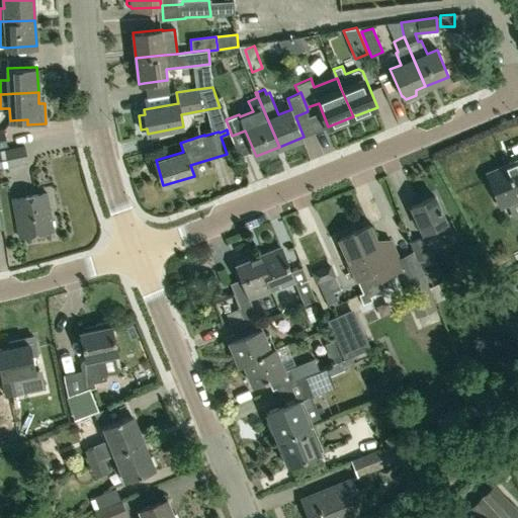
[(0,167),(27,163),(24,146),(0,150),(0,167)]
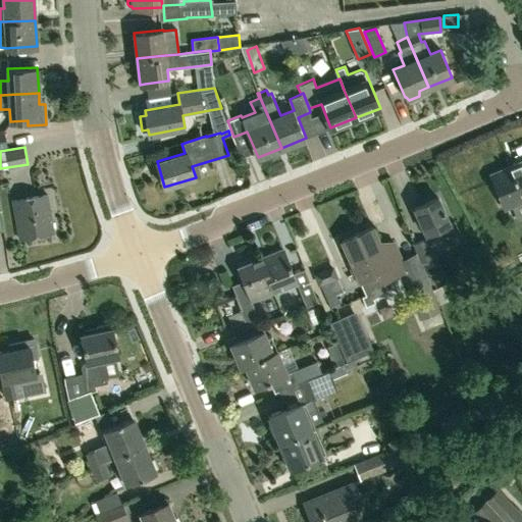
[(521,159),(490,172),(492,177),(505,208),(521,201),(521,159)]
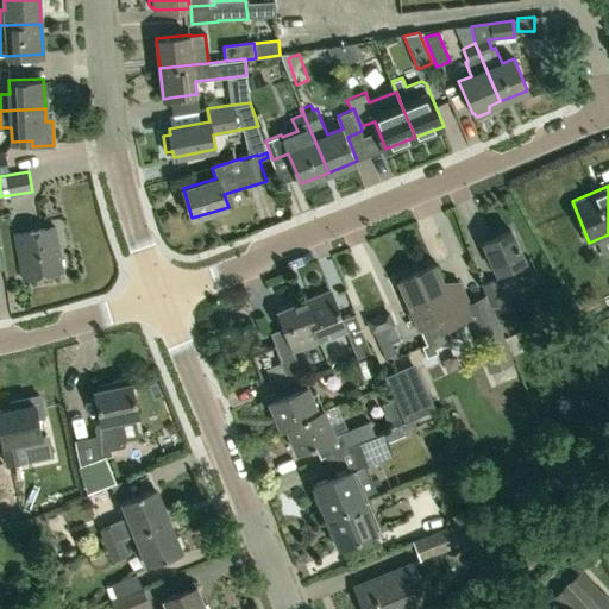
[(23,276),(63,269),(55,225),(14,232),(23,276)]
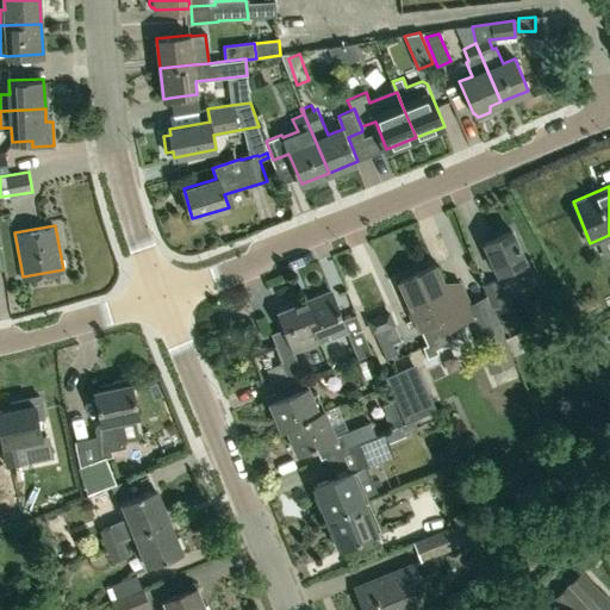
[(498,275),(527,263),(514,234),(485,246),(498,275)]
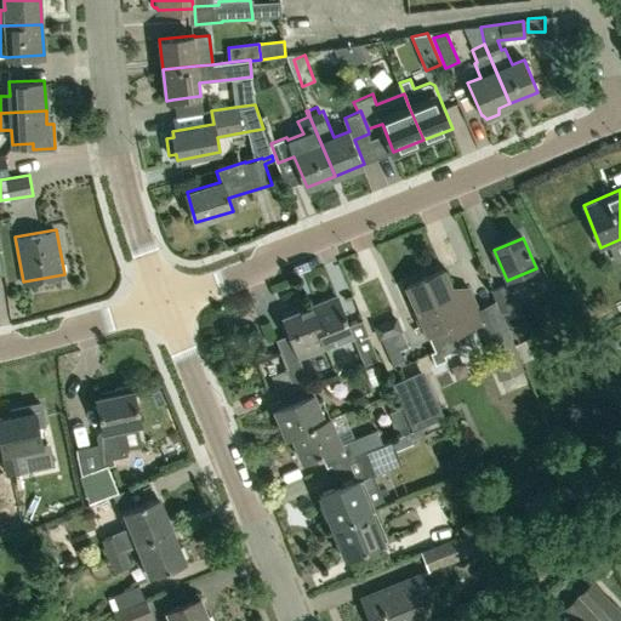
[(437,292),(451,286),(444,269),(408,285),(427,334),(449,324),(437,292)]
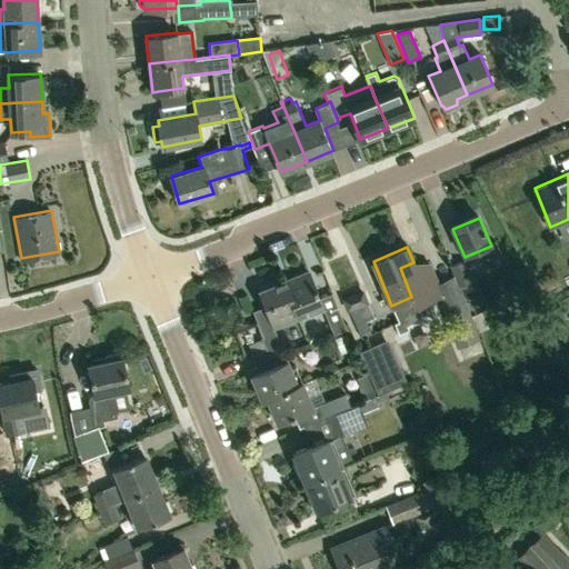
[(457,287),(471,281),(463,261),(449,266),(457,287)]
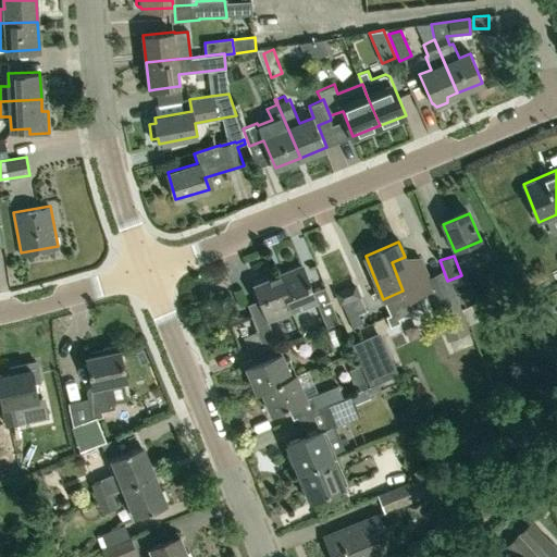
[(403,291),(383,299),(390,314),(386,317),(391,326),(399,323),(397,319),(409,313),(411,308),(412,307),(409,299),(434,289),(422,259),(408,265),(405,257),(392,262),(403,291)]
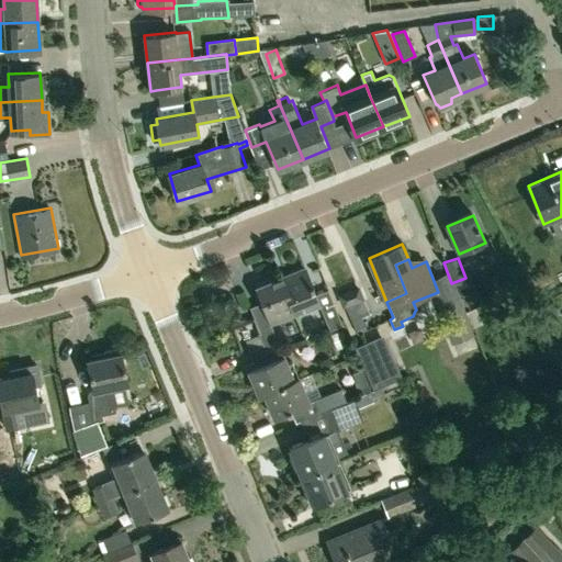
[(280,278),(294,314),(319,303),(329,329),(343,324),(328,289),(316,294),(305,268),(280,278)]
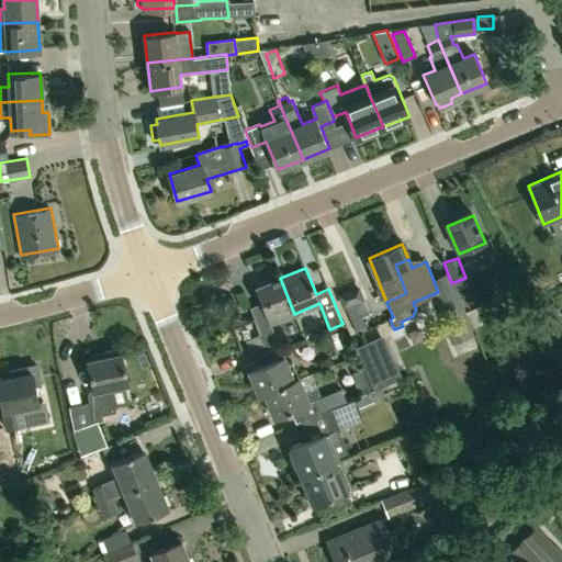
[(270,323),(294,314),(280,278),(256,288),(261,302),(270,323)]
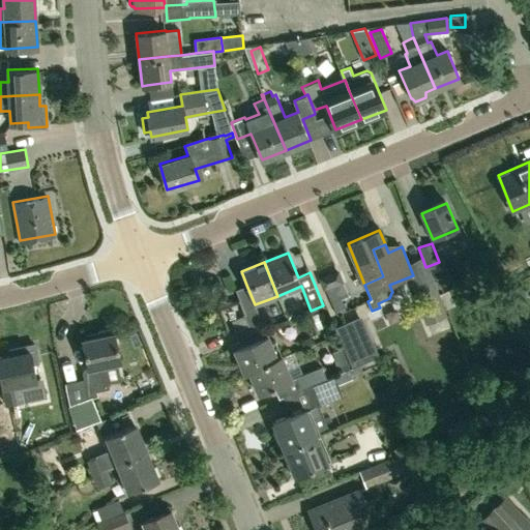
[(325,288),(342,282),(337,271),(321,278),(325,288)]
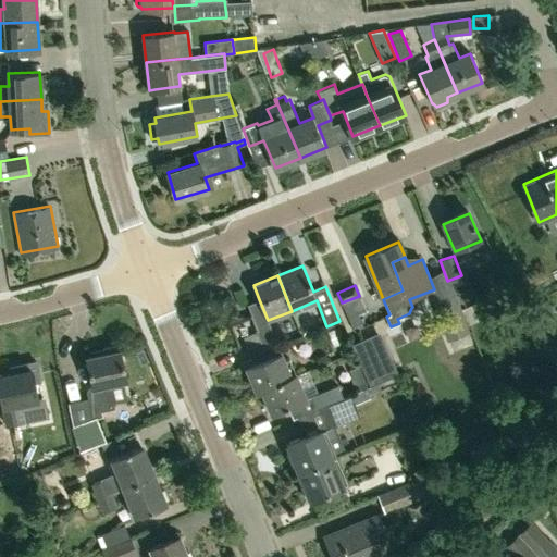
[(445,342),(469,333),(454,294),(431,302),(445,342)]
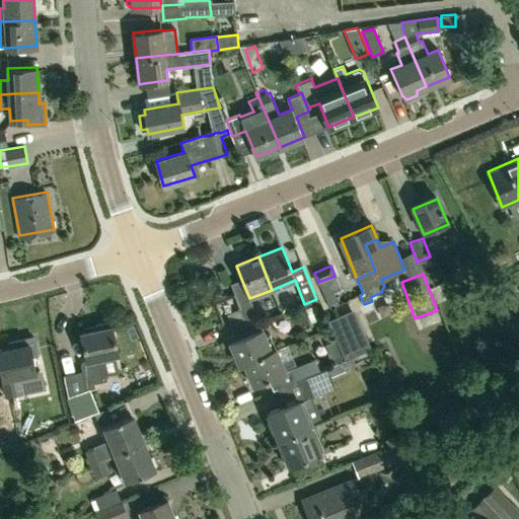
[(518,292),(514,285),(507,290),(517,304),(518,302),(518,292)]
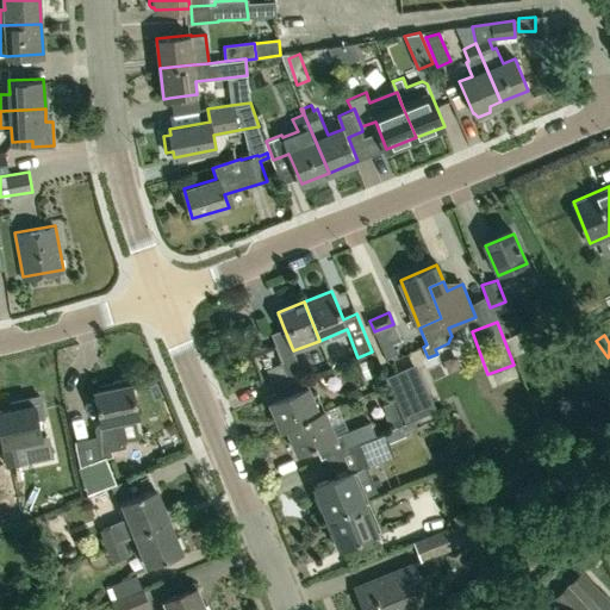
[(282,360),(280,361),(281,363),(285,374),(300,368),(294,355),(293,355),(282,360)]
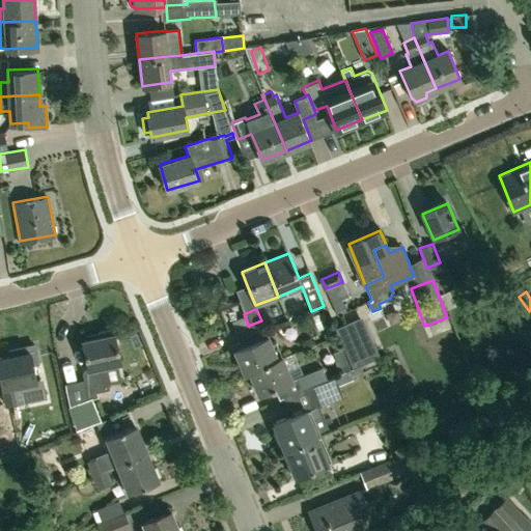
[(362,316),(335,328),(353,367),(380,356),(362,316)]
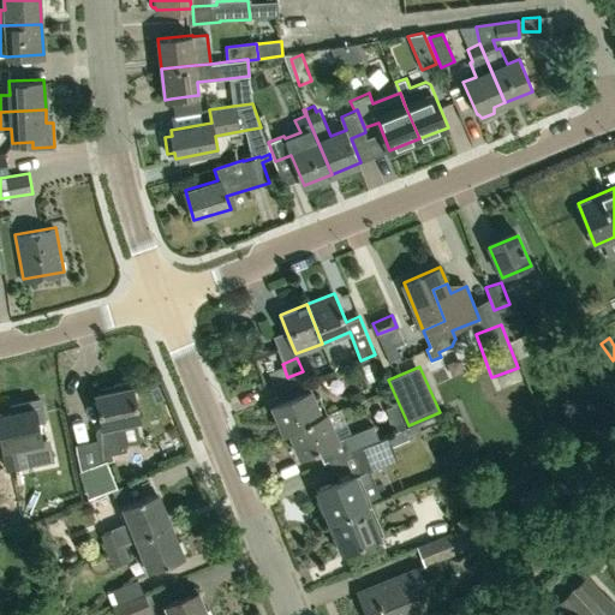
[(284,431),(327,413),(320,395),(314,398),(303,371),(287,377),(273,383),(278,395),(270,398),(284,431)]
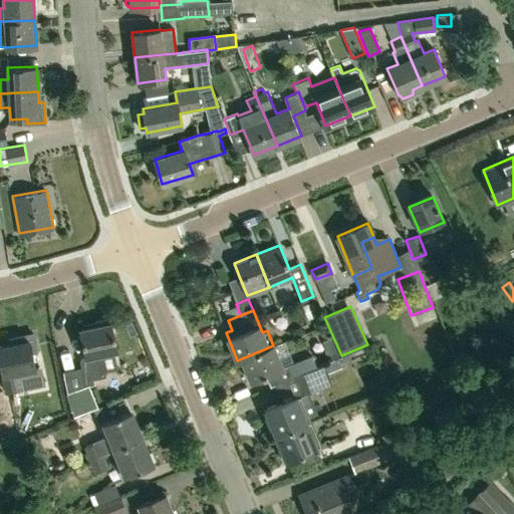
[(116,349),(110,321),(106,322),(103,320),(95,322),(92,325),(79,328),(85,356),(80,357),(78,362),(83,381),(104,377),(101,358),(111,356),(109,351),(116,349)]
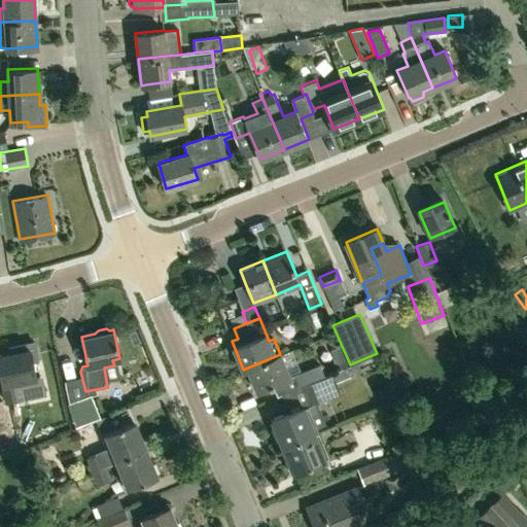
[(4,384),(7,401),(19,399),(14,382),(37,377),(34,360),(40,359),(36,341),(9,346),(11,352),(0,354),(0,369),(3,384),(4,384)]
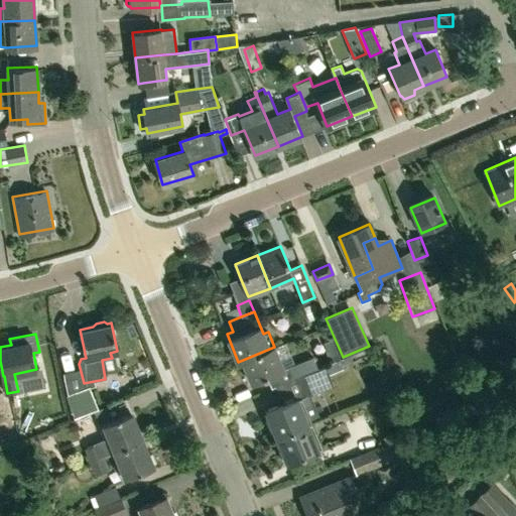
[(274,347),(238,362),(239,363),(243,361),(252,382),(283,369),(274,347)]
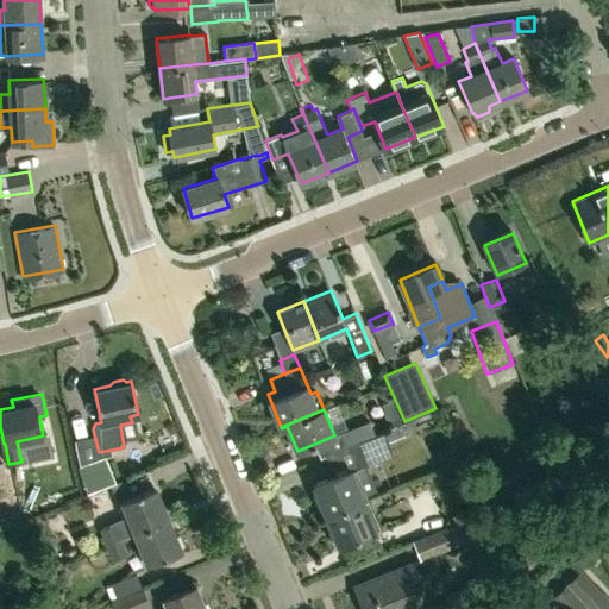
[(344,447),(374,435),(369,422),(339,434),(344,447)]
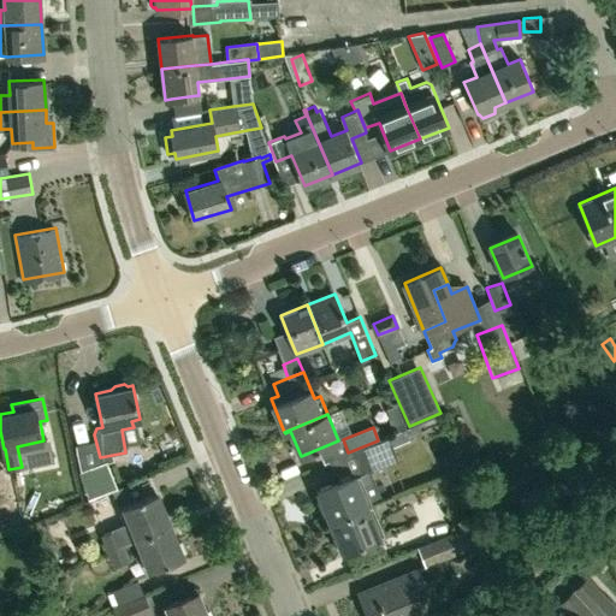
[(368,473),(397,461),(386,437),(378,440),(348,452),(323,463),(323,465),(327,462),(336,485),(319,492),(331,522),(369,507),(367,501),(377,497),(368,473)]
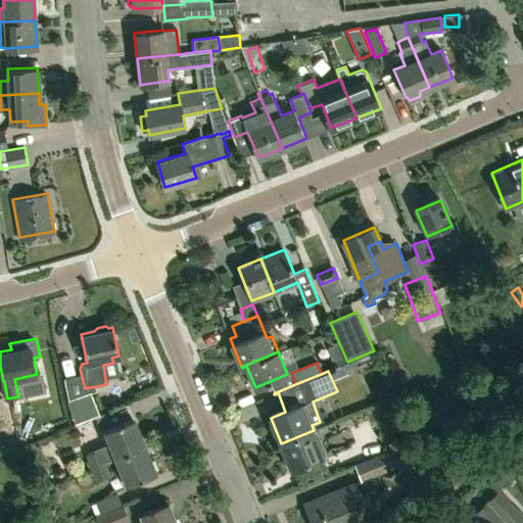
[(75,425),(82,422),(98,414),(89,391),(64,401),(75,425)]
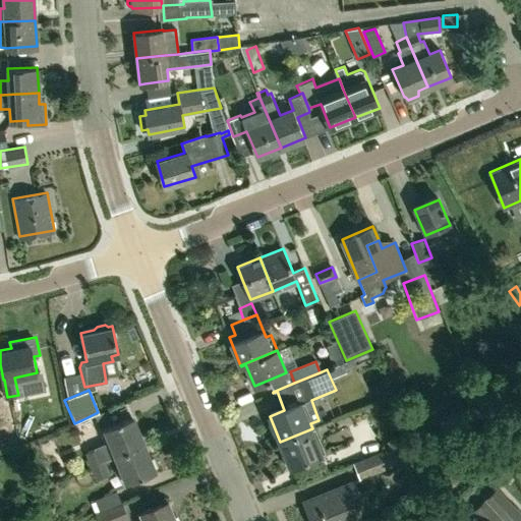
[(2,399),(0,399),(0,438),(10,437),(2,399)]
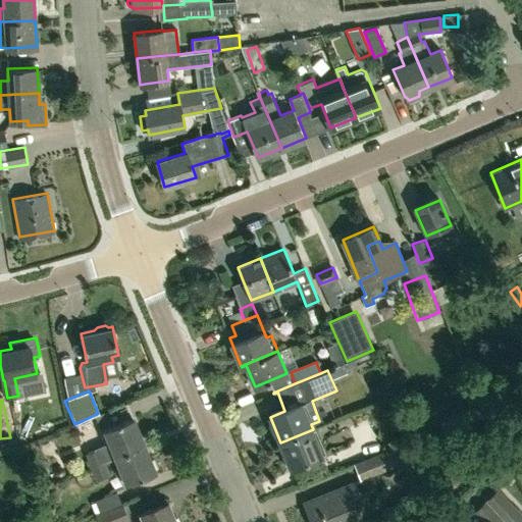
[(116,457),(145,445),(134,417),(120,423),(114,409),(94,417),(100,432),(105,430),(112,447),(99,452),(98,449),(84,455),(89,467),(103,462),(116,457)]
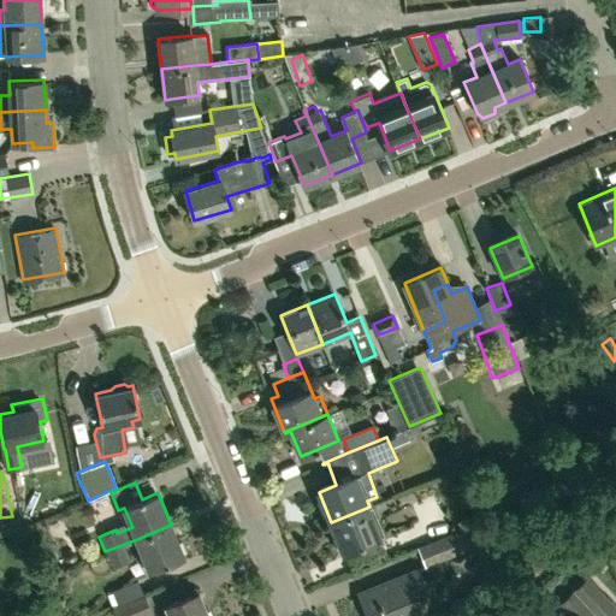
[(369,507),(331,522),(344,554),(381,537),(369,507)]
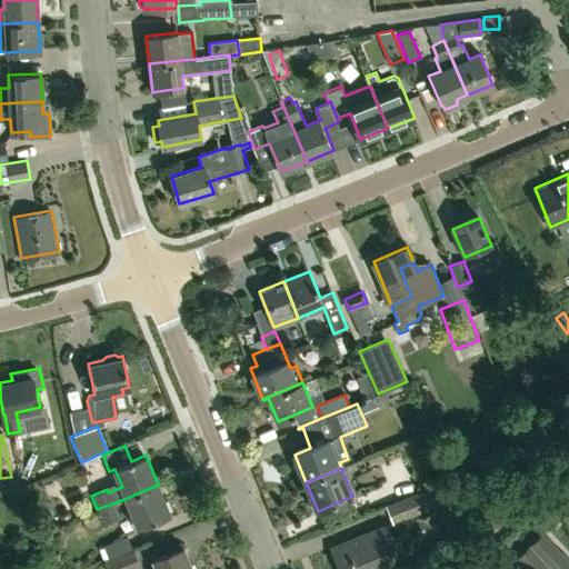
[(392,525),(457,498),(448,479),(383,506),(392,525)]
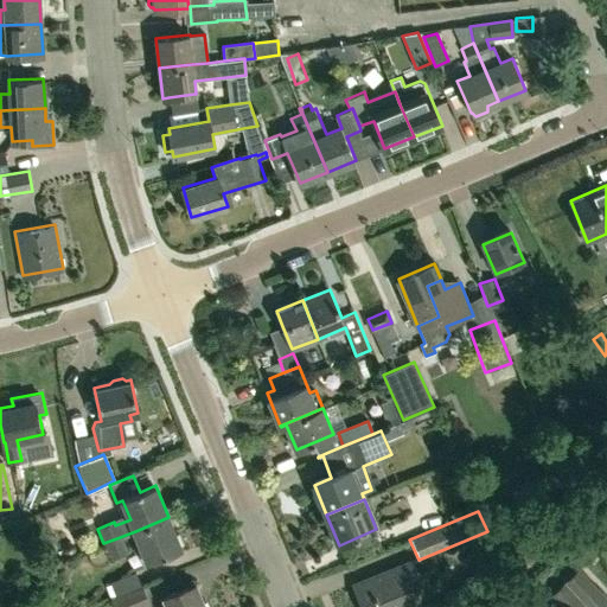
[(135,531),(148,563),(181,549),(168,517),(135,531)]
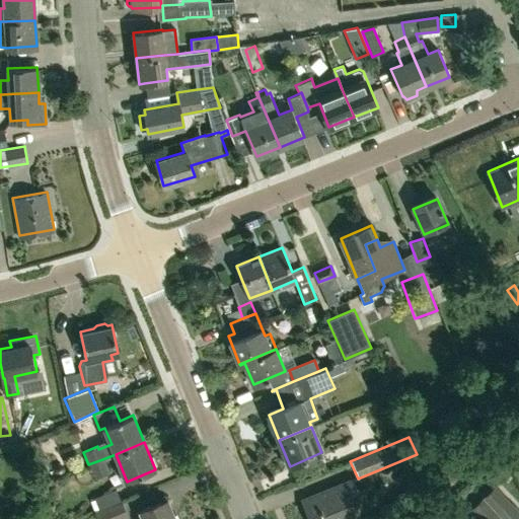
[(108,473),(102,459),(88,464),(94,479),(108,473)]
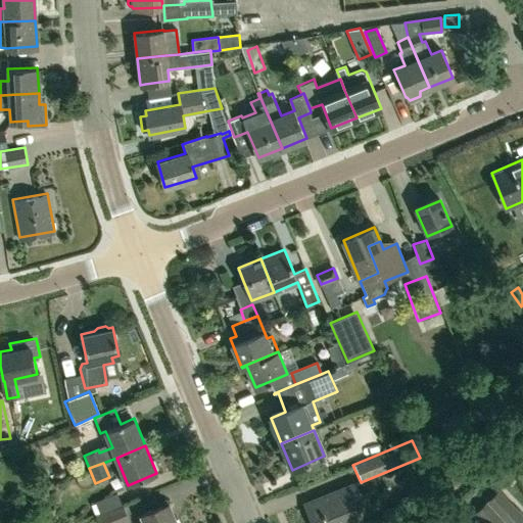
[(312,522),(354,522),(355,522),(347,503),(362,497),(355,483),(304,505),(312,522)]
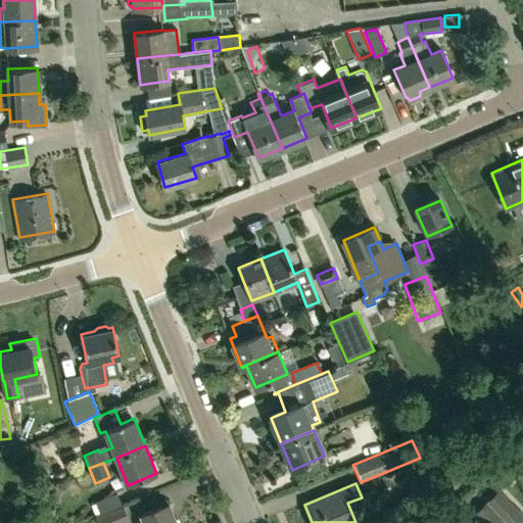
[(516,522),(521,518),(496,492),(475,512),(485,522),(516,522)]
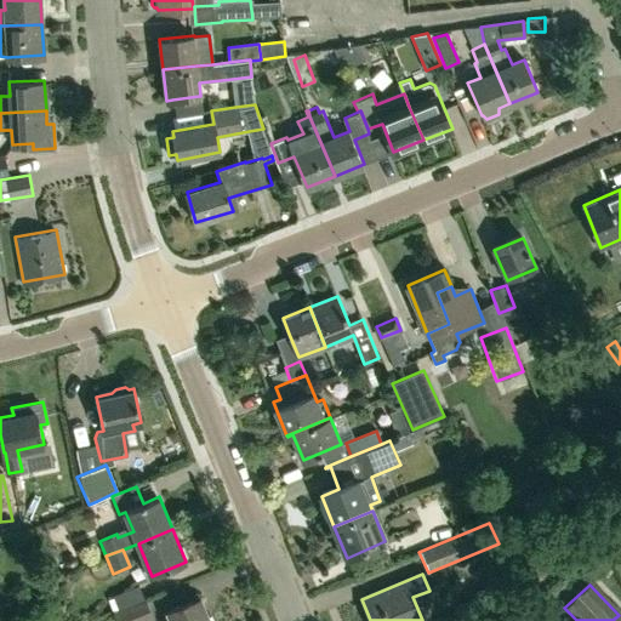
[(113,613),(143,599),(137,586),(112,597),(113,598),(107,600),(110,608),(113,613)]
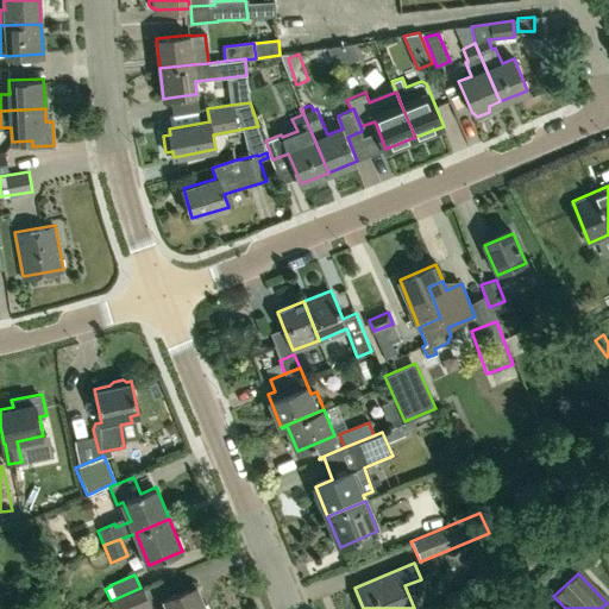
[(158,608),(206,608),(196,585),(164,598),(167,606),(159,608),(158,608)]
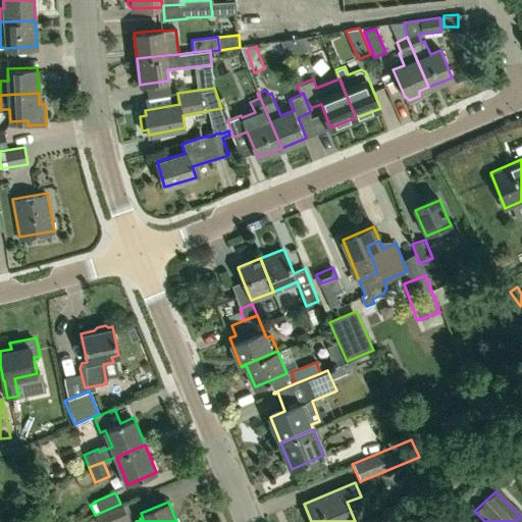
[(120,504),(95,515),(97,520),(96,521),(126,521),(128,521),(121,504),(120,505),(120,504)]
